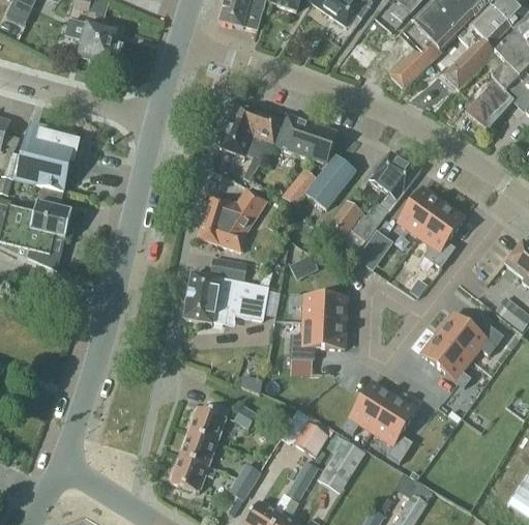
[(13,0),(6,15),(25,24),(36,0),(13,0)]
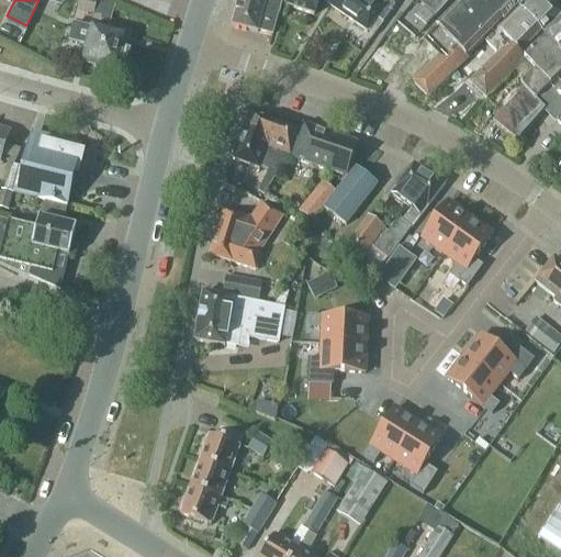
[(93,11),(97,0),(80,0),(78,7),(93,11)]
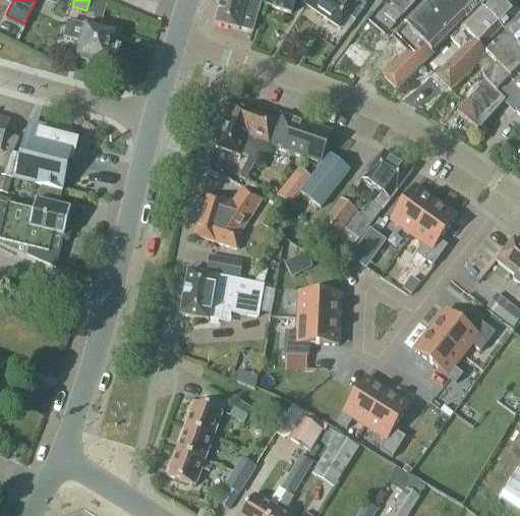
[(221,0),(216,19),(238,26),(239,24),(252,27),(255,19),(261,0),(221,0)]
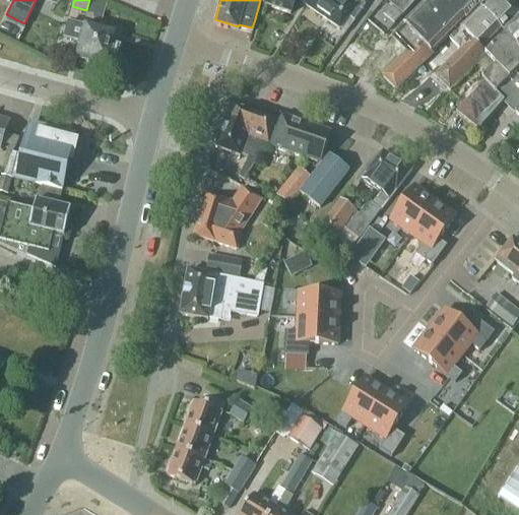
[(265,0),(265,2),(290,10),(294,0),(265,0)]
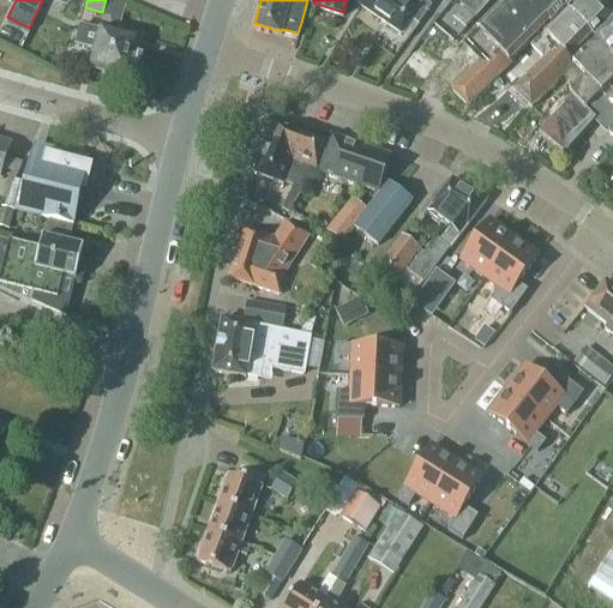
[(432,1),(430,0),(361,0),(360,1),(401,30),(412,16),(419,20),(432,1)]
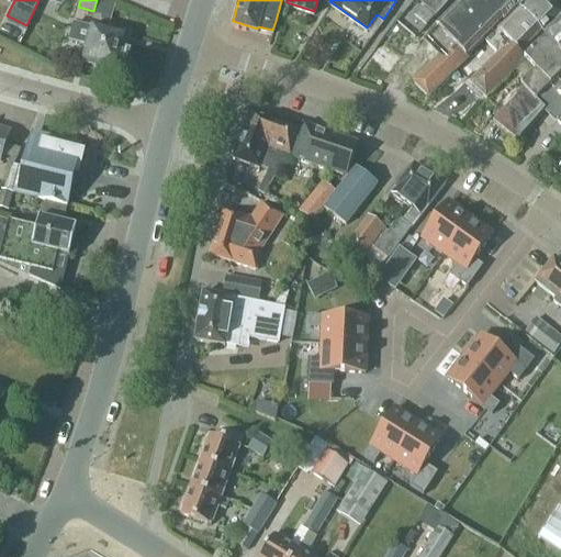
[(484,39),(523,0),(460,0),(436,24),(449,39),(441,46),(445,48),(414,79),(428,93),(484,39)]
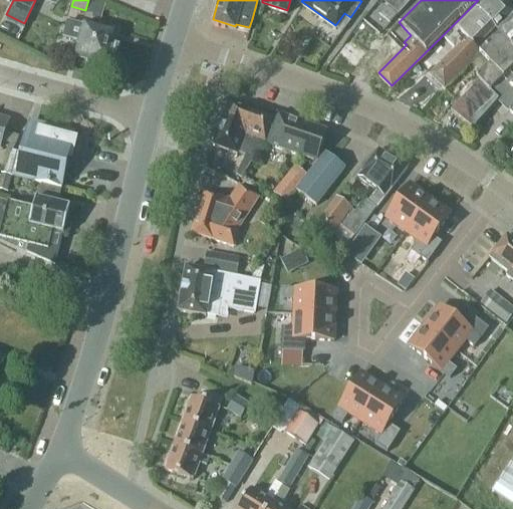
[(385,0),(398,11),(403,6),(408,0),(385,0)]
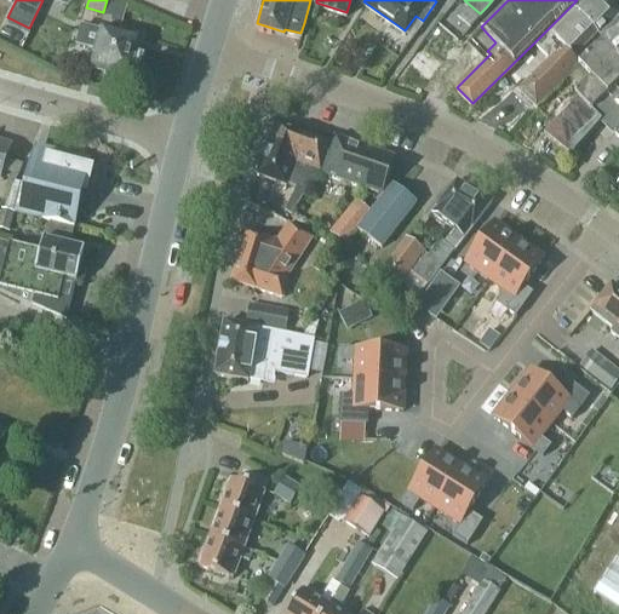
[(578,64),(580,61),(573,53),(597,30),(600,33),(618,13),(618,11),(608,0),(577,0),(534,42),(548,57),(517,86),(537,105),(578,64)]
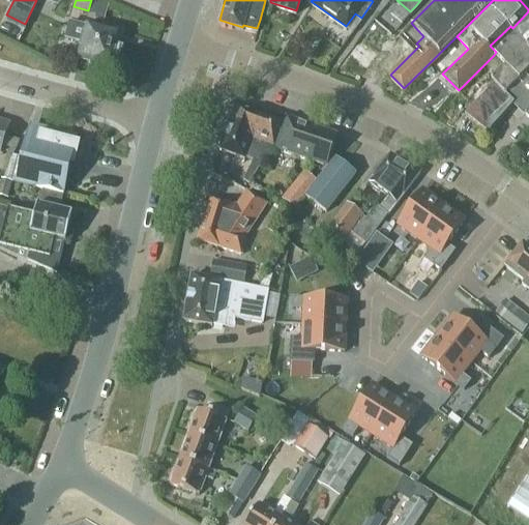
[(83,23),(69,19),(65,34),(83,38),(79,55),(96,59),(100,62),(105,61),(110,62),(111,57),(114,53),(114,49),(118,31),(83,22),(83,23)]
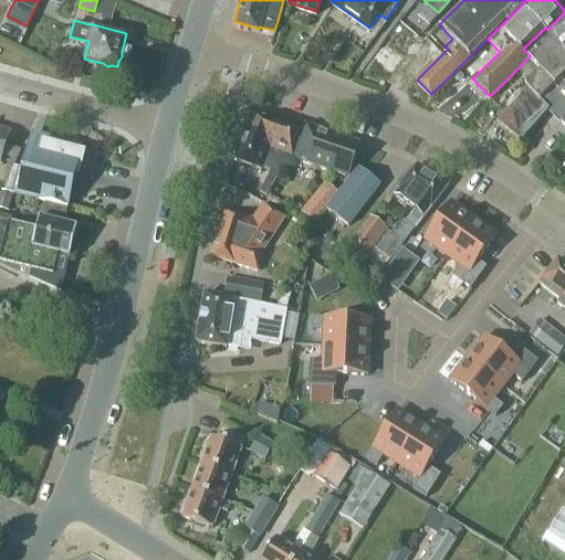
[(521,70),(530,78),(524,85),(527,88),(497,120),(521,139),(547,108),(539,99),(564,73),(564,20),(530,55),(527,59),(530,61),(521,70)]
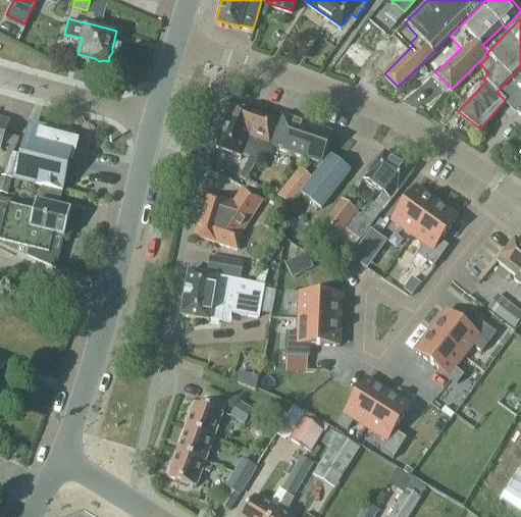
[(520,67),(497,92),(505,100),(506,99),(520,112),(520,67)]
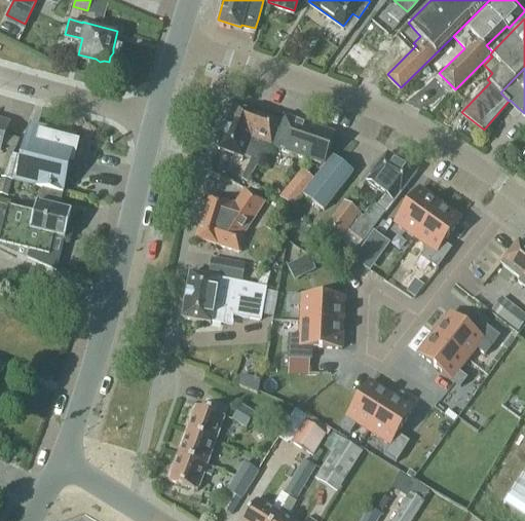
[(253,137),(270,142),(271,142),(279,119),(233,102),(227,120),(251,128),(251,129),(255,132),(253,137)]
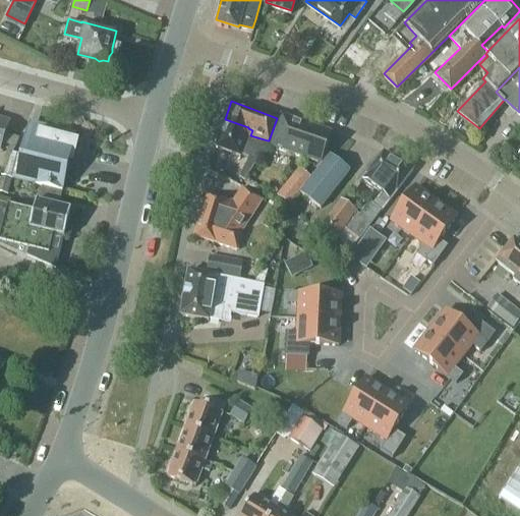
[(319,160),(323,153),(331,129),(282,112),(271,144),(319,160)]
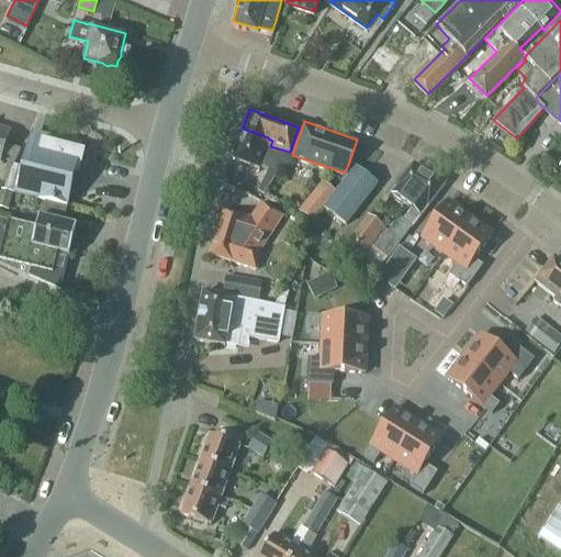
[(0,156),(9,129),(0,125),(0,156)]
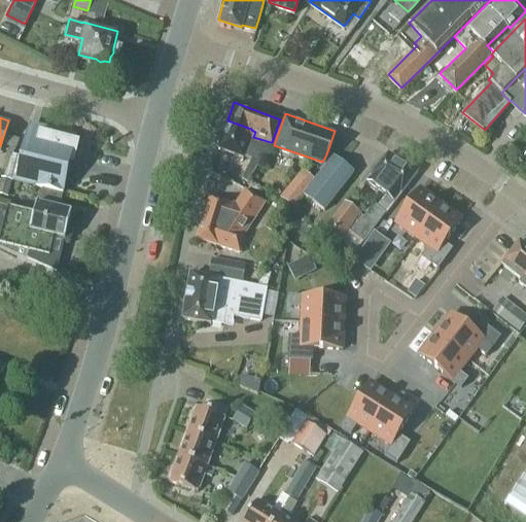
[(248,179),(271,142),(253,137),(255,132),(251,130),(251,129),(228,120),(218,146),(243,155),(245,151),(252,154),(240,174),(248,179)]
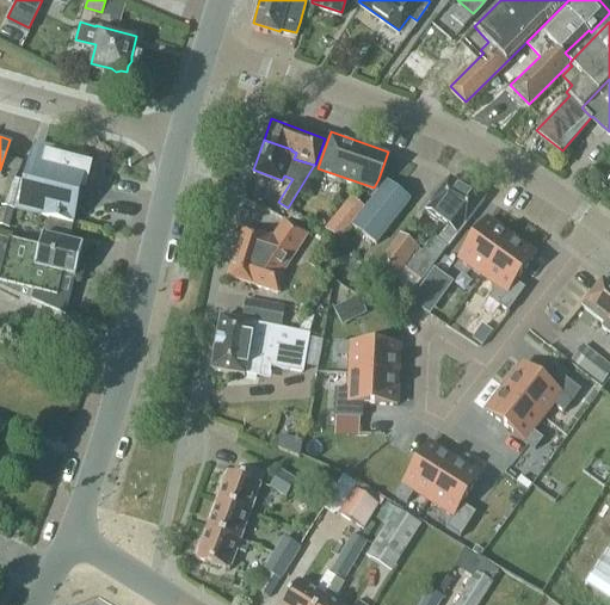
[(50,214),(74,220),(88,164),(32,150),(18,205),(41,211),(41,213),(49,215),(50,214)]
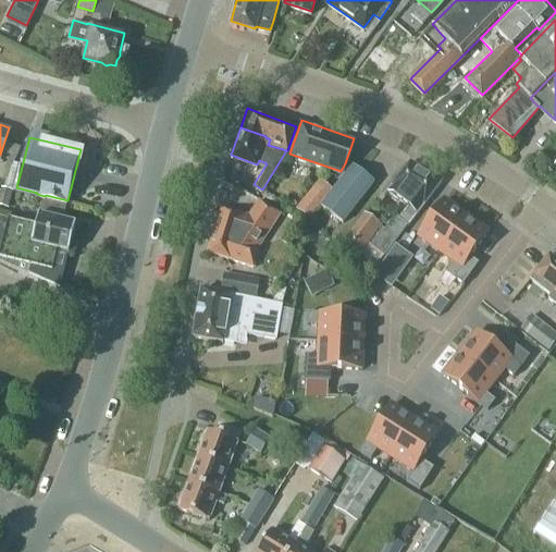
[(399,217),(407,223),(408,222),(442,178),(410,159),(387,189),(408,205),(400,216),(399,217)]
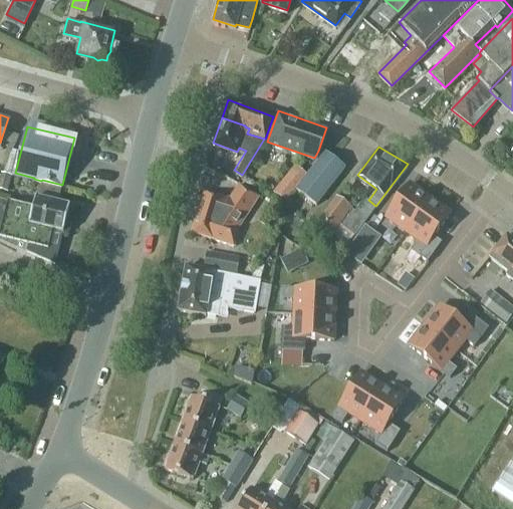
[(316,203),(345,167),(325,151),(296,187),(316,203)]
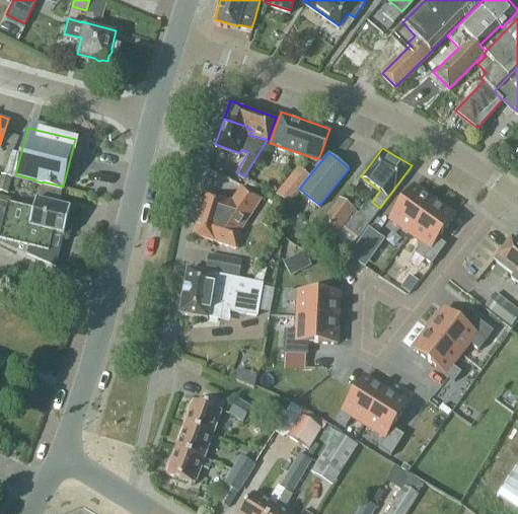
[(298,164),(276,191),(287,200),(310,173),(298,164)]
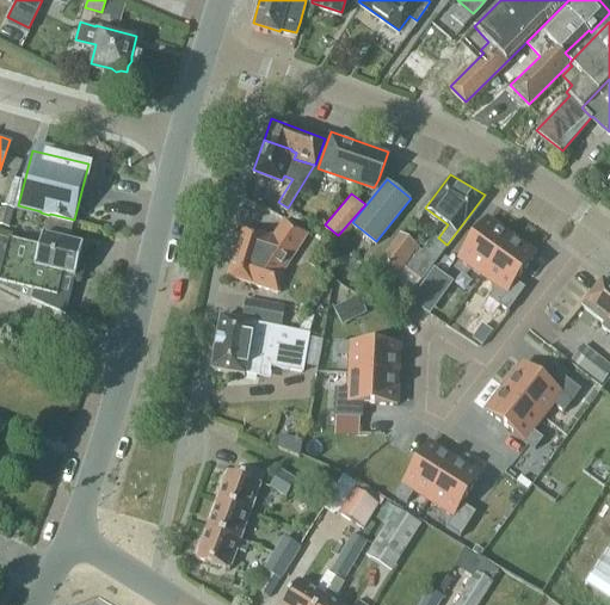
[(0,222),(11,226),(16,205),(4,202),(0,214),(0,222)]
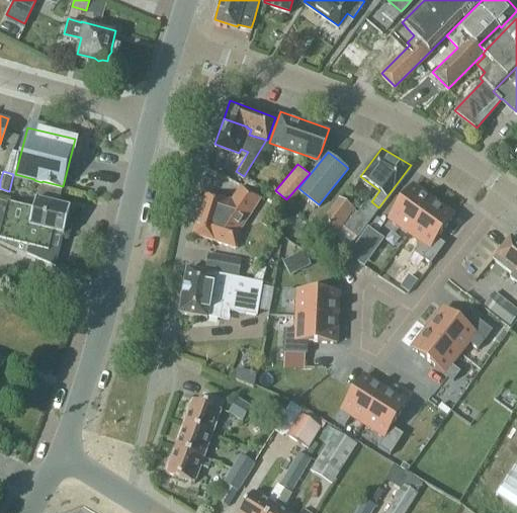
[(59,202),(63,186),(42,181),(41,182),(37,199),(35,199),(33,207),(0,198),(0,240),(56,264),(64,233),(65,231),(68,232),(70,230),(71,227),(71,225),(72,223),(72,221),(72,220),(72,217),(68,216),(71,206),(59,202)]
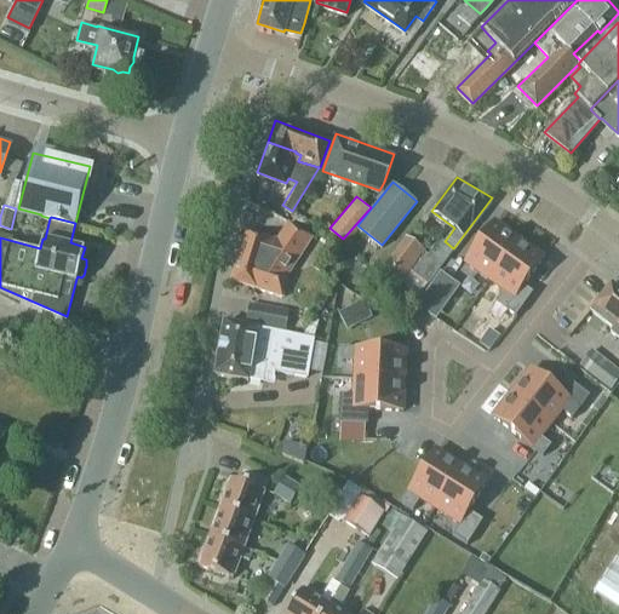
[(286,274),(311,234),(288,219),(278,237),(246,228),(231,277),(282,293),(287,275),(286,274)]
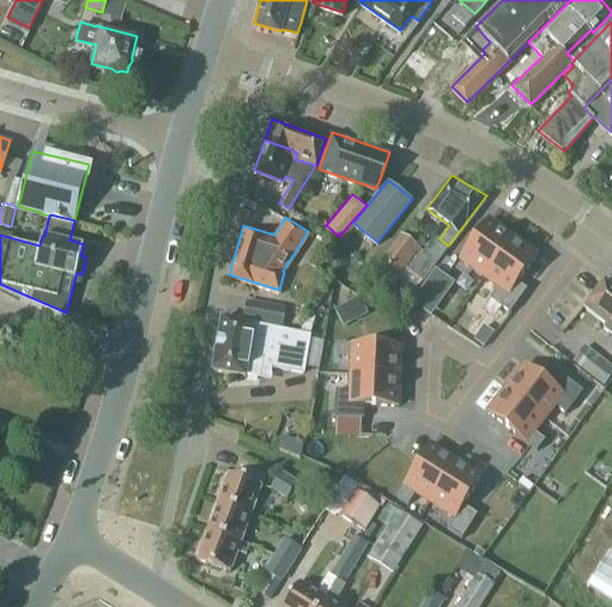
[(489,217),(460,256),(484,274),(513,234),(489,217)]
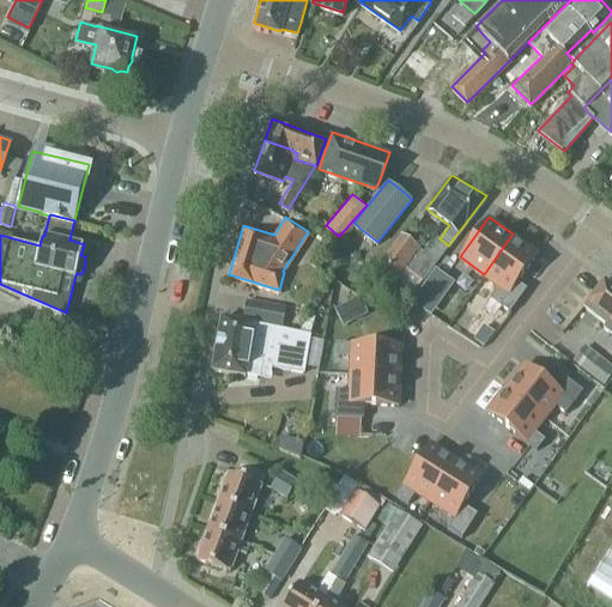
[(440,238),(441,237),(436,234),(424,252),(401,234),(373,271),(391,284),(405,265),(423,279),(448,246),(440,238)]
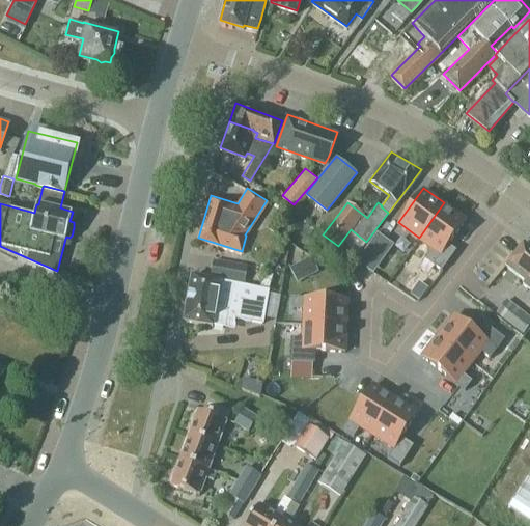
[(434,263),(466,218),(444,202),(419,238),(430,246),(424,255),(434,263)]
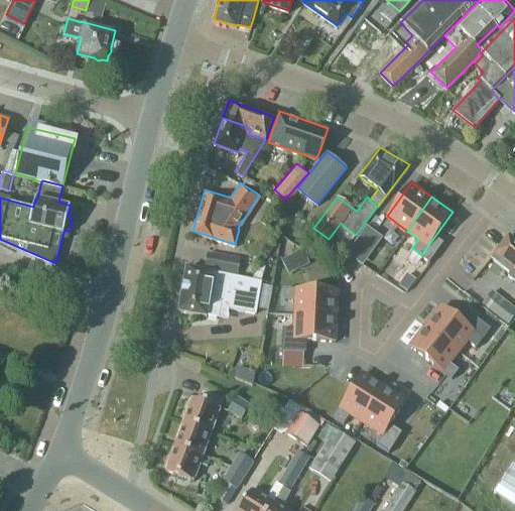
[(349,250),(364,262),(385,234),(370,222),(349,250)]
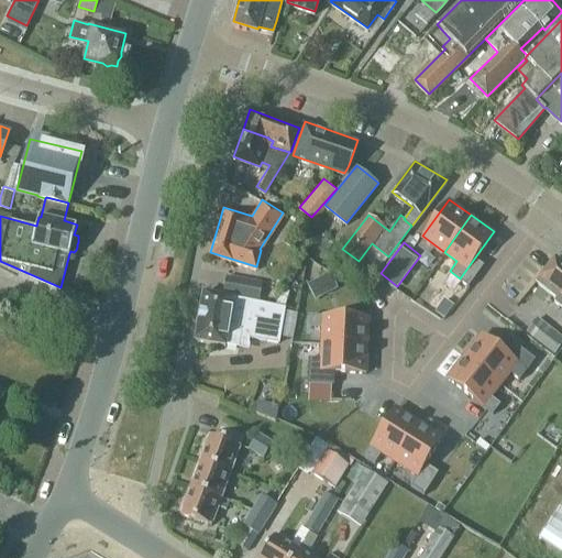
[(561,259),(554,253),(535,279),(557,295),(554,298),(561,304),(561,259)]
